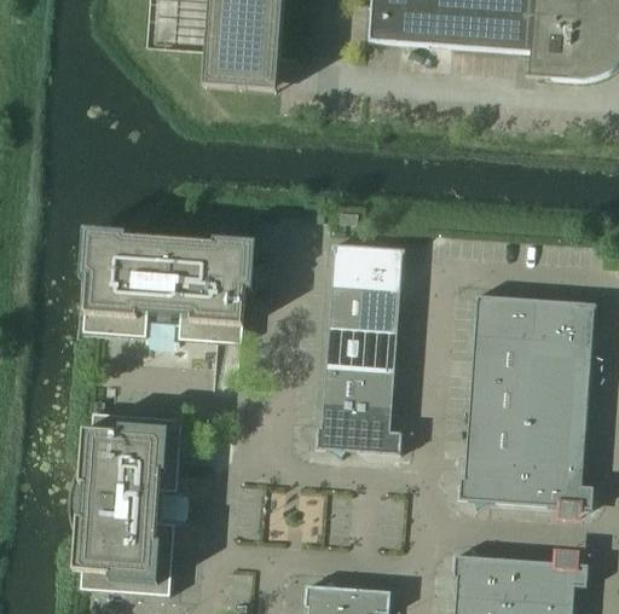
[(209,0),(206,52),(203,87),(276,92),(278,58),(283,0),(209,0)]
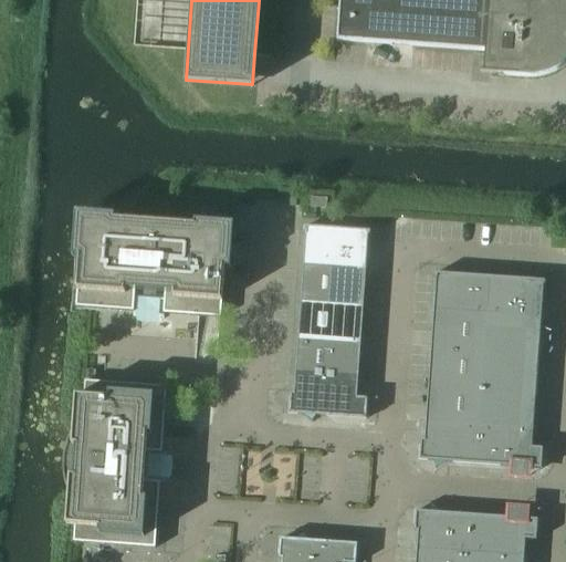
[(338,0),(336,38),(484,48),(483,70),(517,73),(524,73),(536,73),(548,70),(559,64),(564,60),(565,58),(565,0),(338,0)]
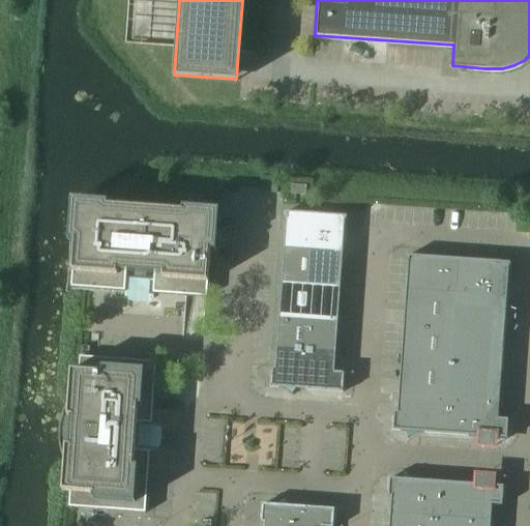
[(293,192),(294,182),(283,182),(282,191),(293,192)]
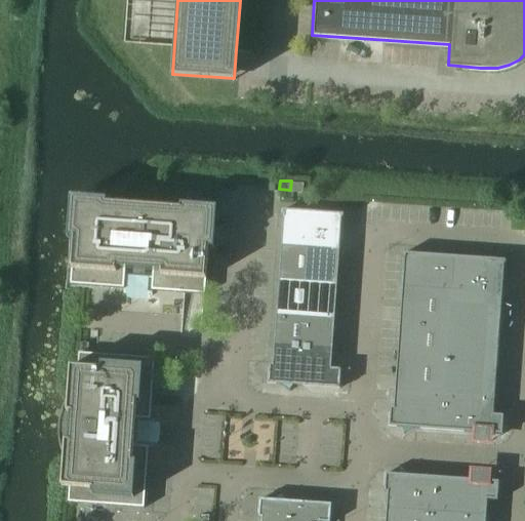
[(208,246),(213,247),(216,205),(180,203),(179,206),(107,201),(107,197),(71,195),(68,236),(73,237),(70,282),(122,285),(124,267),(131,268),(131,275),(143,276),(144,269),(152,269),(151,287),(204,291),(208,246)]
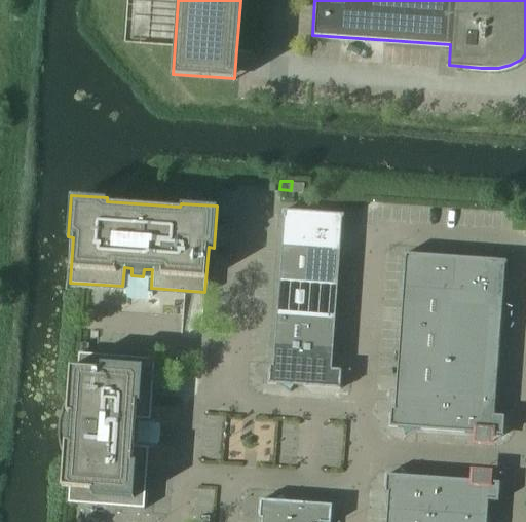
[(340,247),(342,220),(342,216),(343,216),(343,212),(283,208),(282,216),(284,216),(282,243),(340,247)]
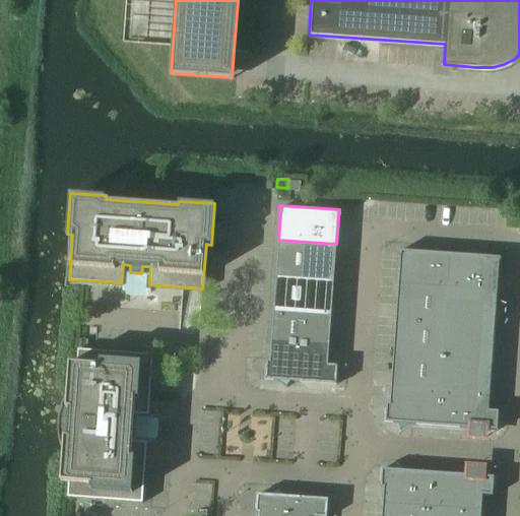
[(333,278),(336,244),(278,240),(275,274),(333,278)]
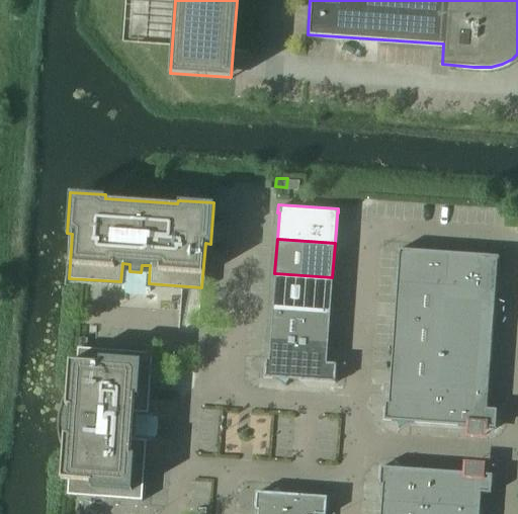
[(498,258),(499,254),(398,247),(397,251),(399,251),(387,400),(384,400),(383,418),(395,419),(398,425),(409,420),(469,424),(479,431),(483,425),(495,426),(496,408),(486,407),(497,258),(498,258)]
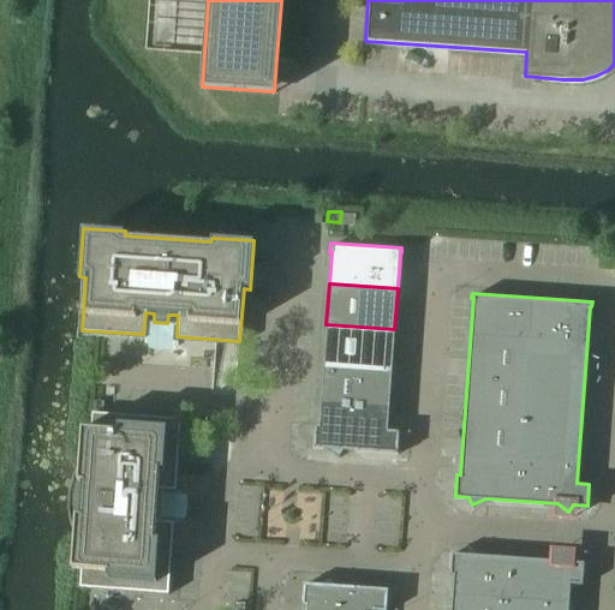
[(390,370),(394,329),(326,324),(323,365),(390,370)]
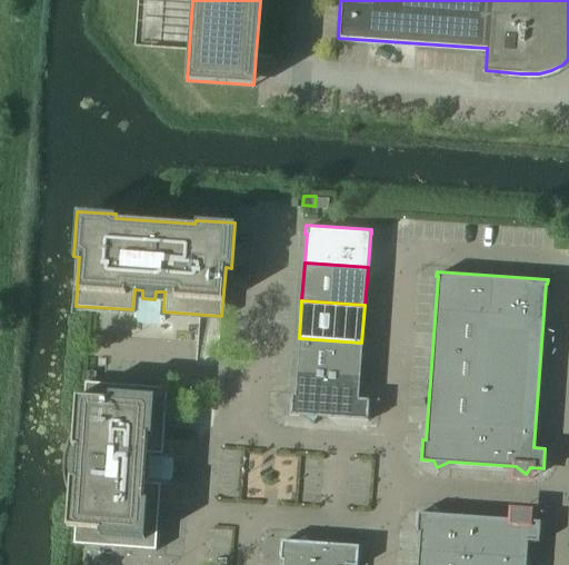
[(359,379),(361,343),(299,338),(297,375),(359,379)]
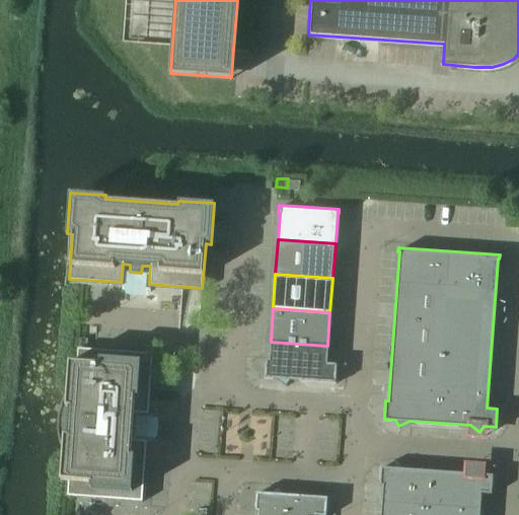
[(326,362),(327,346),(271,342),(270,358),(266,358),(265,376),(277,377),(286,383),(290,378),(336,381),(337,362),(326,362)]
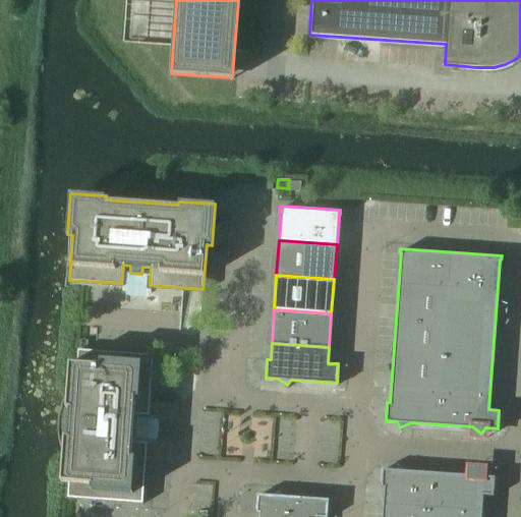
[(153,353),(88,348),(78,347),(77,362),(69,361),(67,391),(65,395),(60,407),(58,420),(58,434),(61,446),(63,451),(61,480),(68,481),(67,496),(142,501),(147,441),(131,440),(131,432),(136,433),(137,412),(149,413),(153,353)]
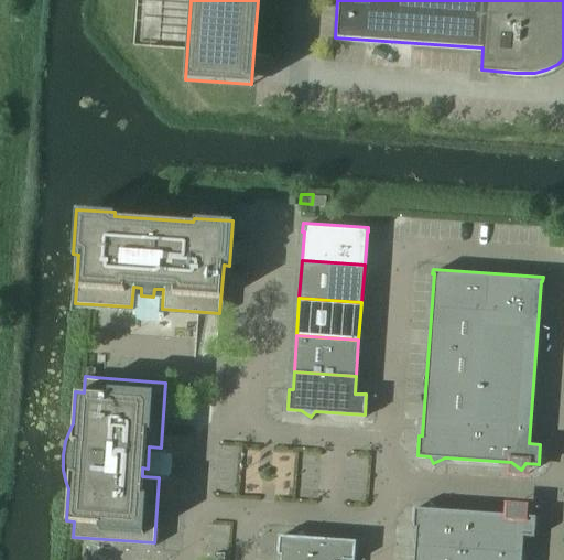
[(508,513),(442,508),(441,508),(431,501),(426,507),(413,506),(412,527),(415,527),(413,559),(520,559),(522,535),(533,536),(535,515),(522,514),(519,507),(508,513)]
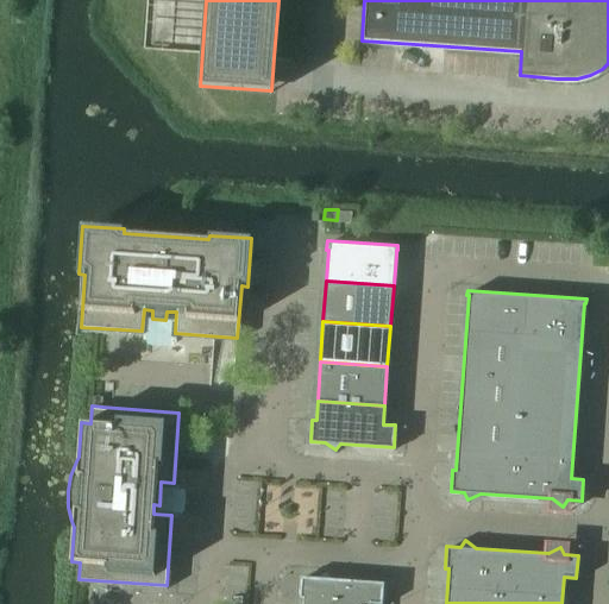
[(302,603),(370,603),(371,603),(382,603),(383,582),(331,578),(327,571),(314,577),(301,576),(299,597),(303,598),(302,603)]
